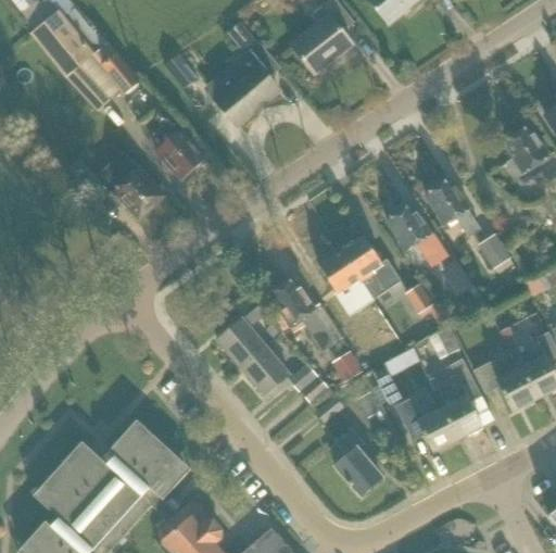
[(14,0),(25,13),(42,0),(14,0)]
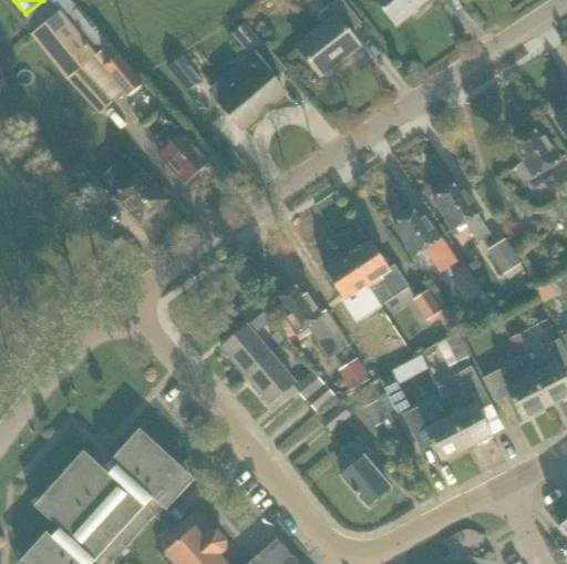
[(321,75),(359,45),(348,31),(360,21),(342,0),(333,0),(328,4),(334,13),(297,43),(321,75)]
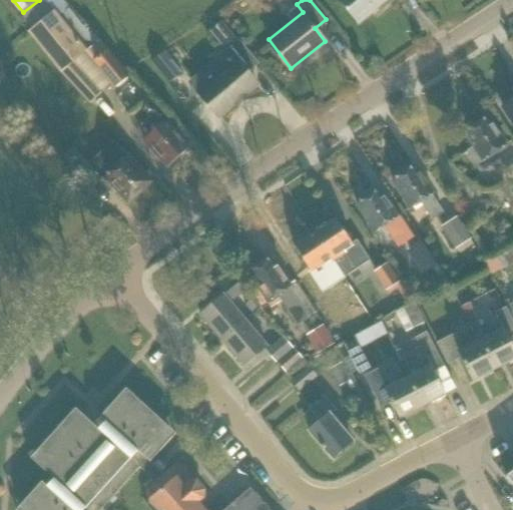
[(340,0),(358,22),(384,0),(340,0)]
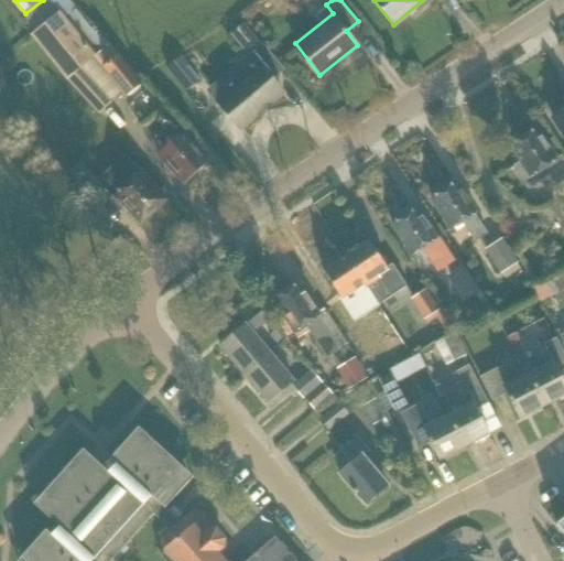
[(51,18),(42,7),(24,21),(33,32),(32,33),(67,75),(99,110),(111,99),(79,65),(93,54),(60,10),(51,18)]
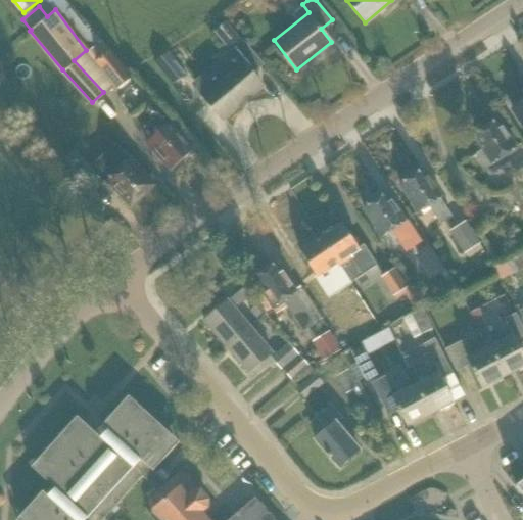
[(225,116),(263,86),(251,73),(264,62),(241,37),(229,47),(239,60),(202,91),(225,116)]
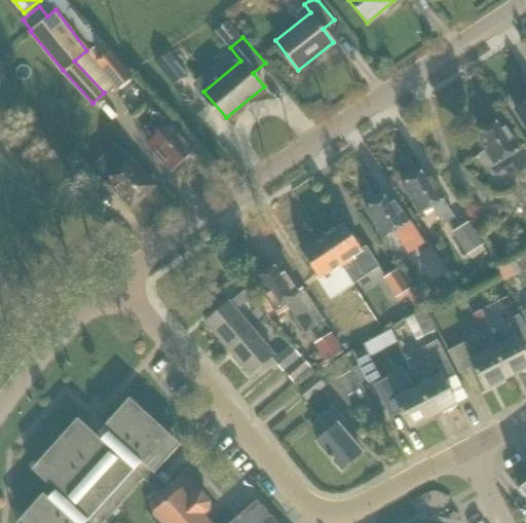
[(109,47),(103,39),(87,51),(116,89),(134,76),(111,46),(109,47)]
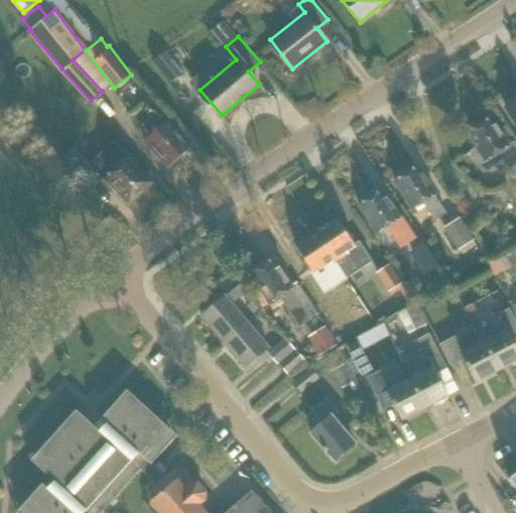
[(182,72),(165,49),(153,59),(170,82),(182,72)]
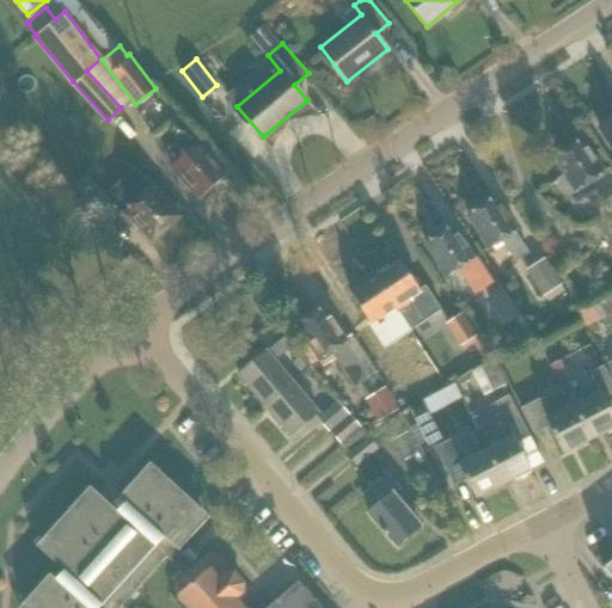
[(611,114),(600,122),(603,123),(599,126),(611,146),(611,114)]
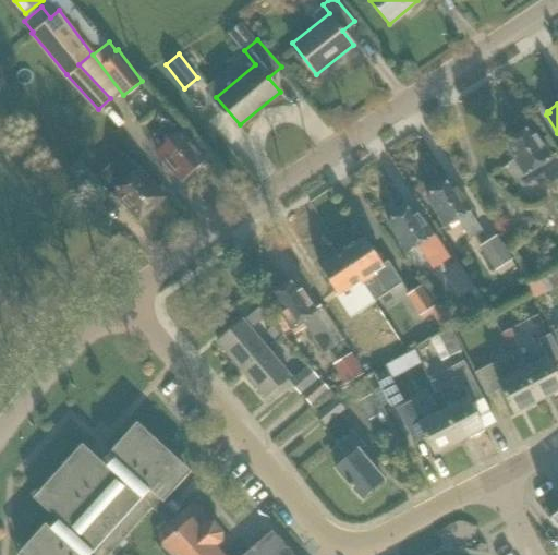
[(171,119),(166,124),(155,133),(164,144),(156,151),(181,180),(206,157),(180,129),(180,130),(171,119)]
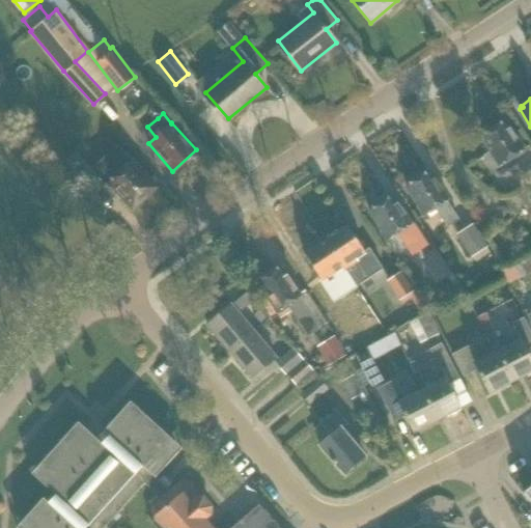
[(515,136),(504,119),(495,126),(493,124),(482,131),(483,133),(481,135),(490,148),(482,155),(497,176),(514,166),(526,185),(530,181),(530,146),(529,143),(523,147),(522,145),(523,144),(516,135),(515,136)]
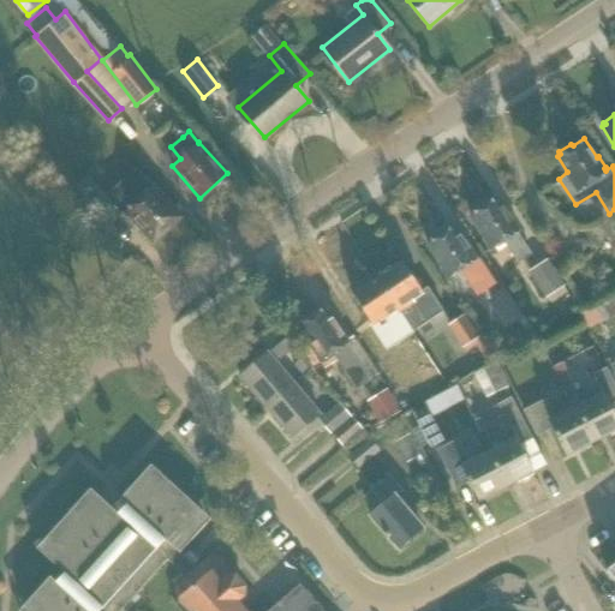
[(107,226),(120,214),(101,191),(103,190),(88,173),(76,184),(90,201),(88,203),(107,226)]
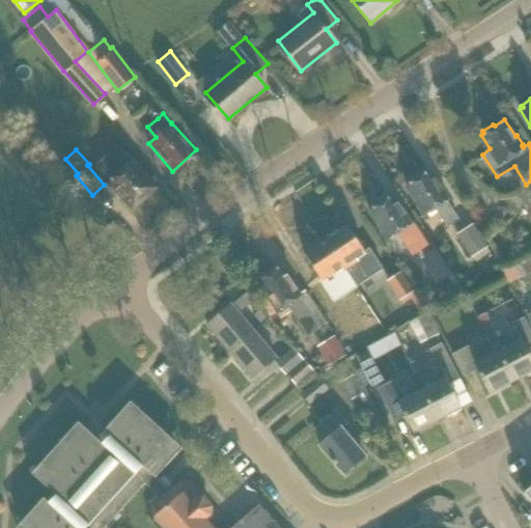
[(132,207),(156,186),(126,153),(111,165),(117,173),(108,182),(132,207)]
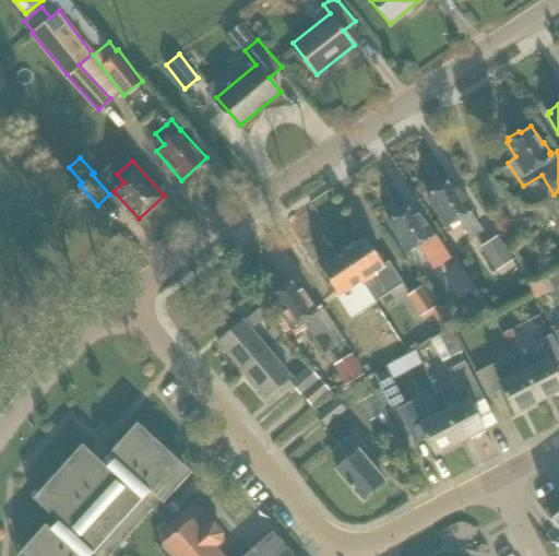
[(472,210),(452,179),(442,186),(439,185),(430,190),(430,193),(427,196),(441,215),(439,216),(445,227),(459,219),(471,237),(483,229),(470,211),(472,210)]
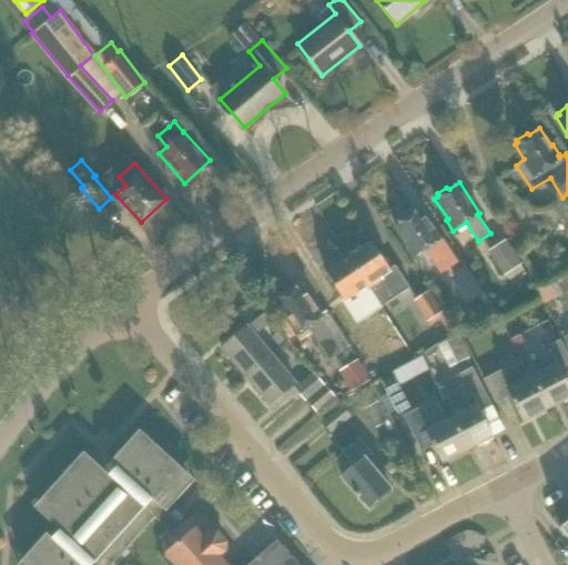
[(439,239),(419,208),(409,214),(406,214),(397,220),(397,223),(395,224),(408,244),(406,245),(414,256),(426,249),(438,268),(450,260),(438,241),(439,239)]
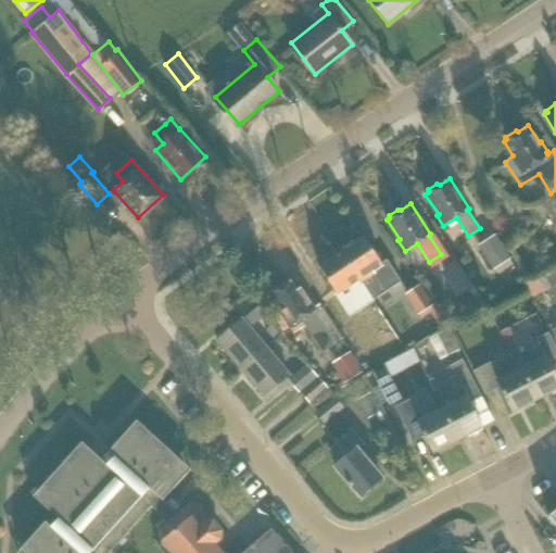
[(493,268),(510,256),(495,234),(478,244),(493,268)]
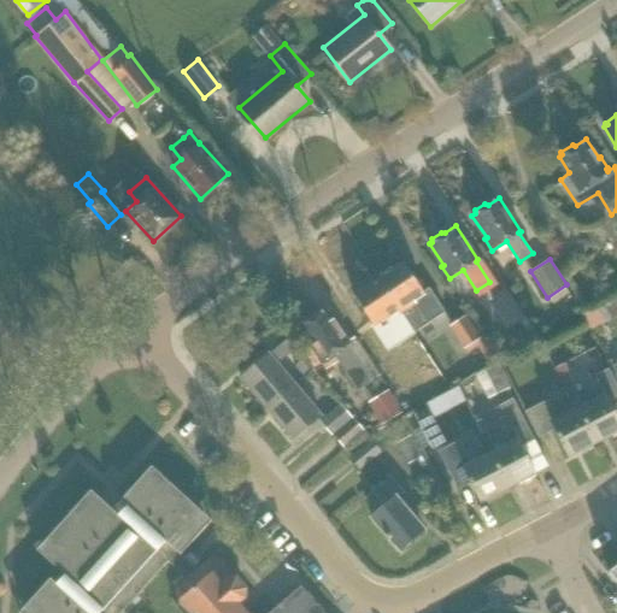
[(400,311),(415,301),(428,322),(444,311),(428,287),(423,290),(403,260),(391,269),(389,266),(381,272),(382,273),(378,276),(399,307),(398,307),(400,311)]
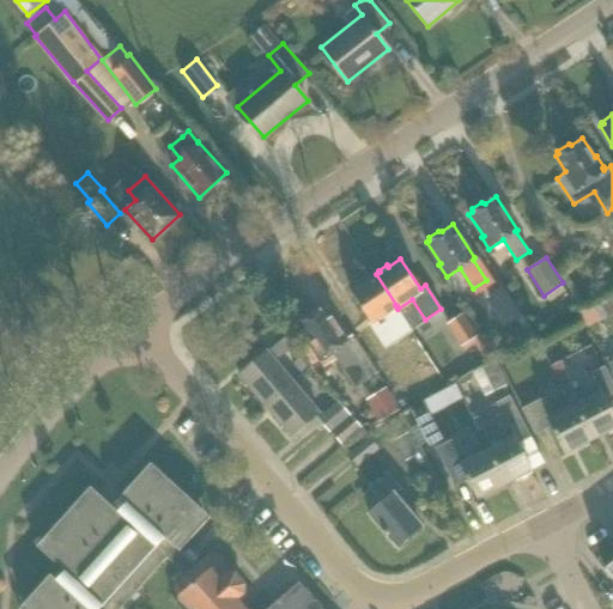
[(419,340),(398,309),(395,305),(396,305),(376,274),(351,291),(371,322),(388,311),(400,329),(396,332),(407,347),(419,340)]
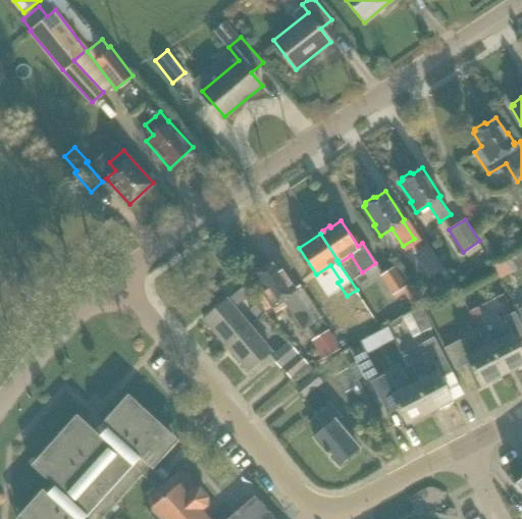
[(500,254),(519,243),(516,238),(497,250),(500,254)]
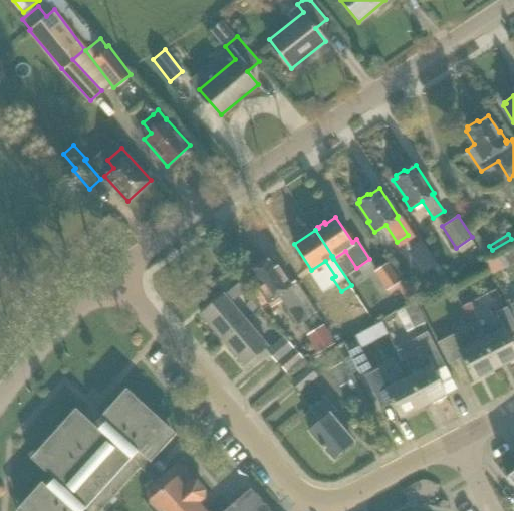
[(410,248),(425,270),(437,263),(422,240),(410,248)]
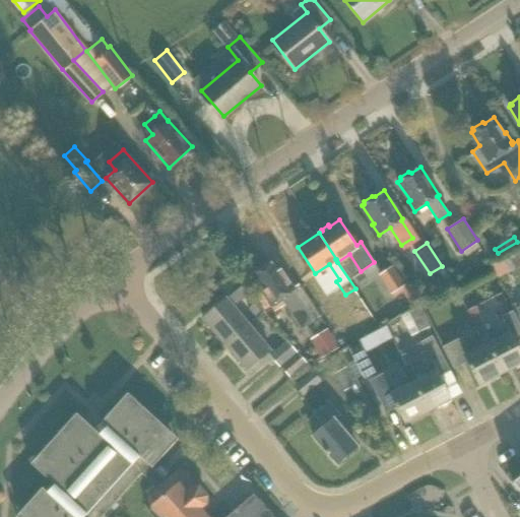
[(312,320),(291,289),(294,288),(274,260),(252,274),(271,304),(281,297),(301,327),(312,320)]
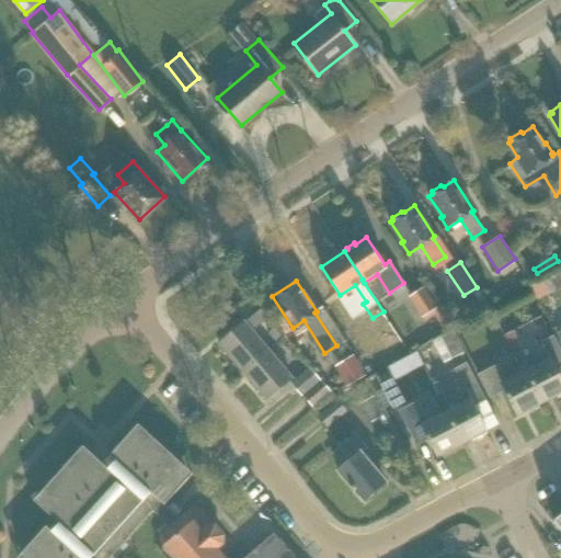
[(539,300),(550,294),(545,284),(534,291),(539,300)]
